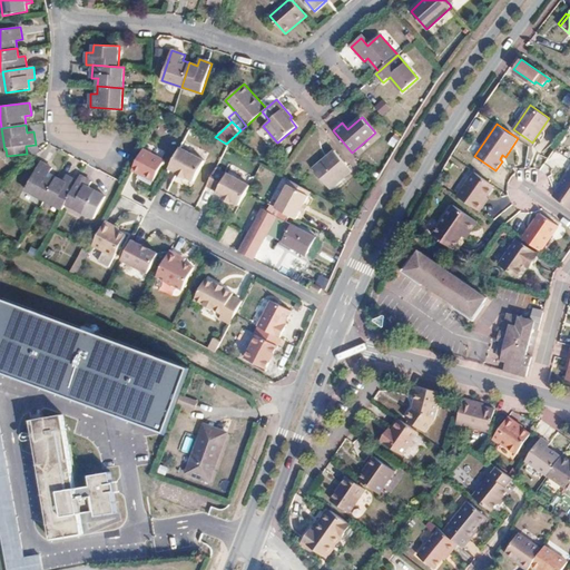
[(393,135),(389,144),(395,147),(400,138),(393,135)]
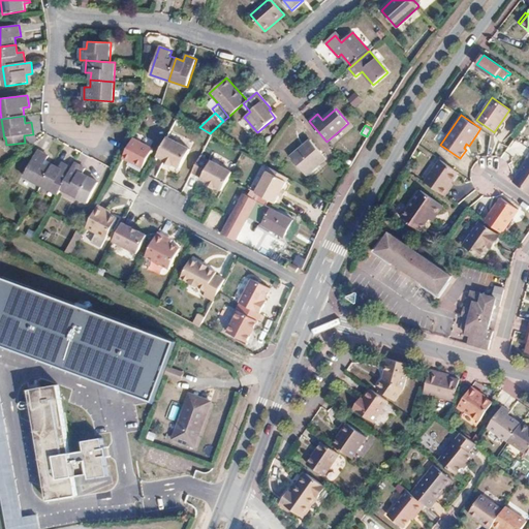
[(167,136),(158,155),(164,158),(164,160),(172,164),(173,163),(181,167),(190,149),(167,136)]
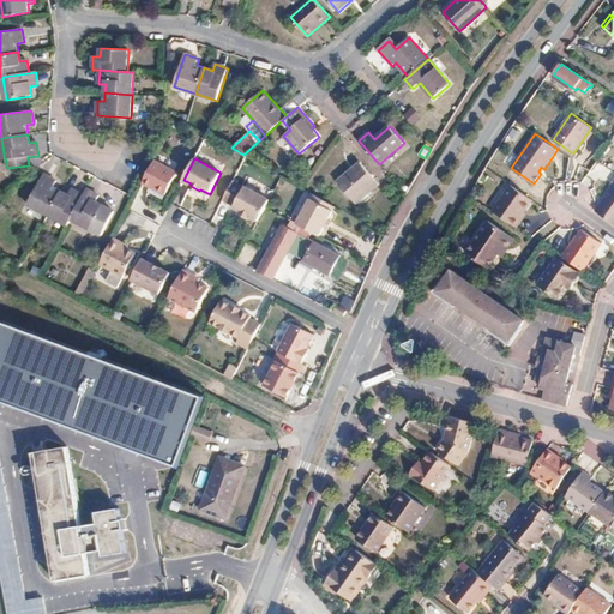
[(179,173),(155,161),(149,172),(144,182),(167,196),(179,173)]
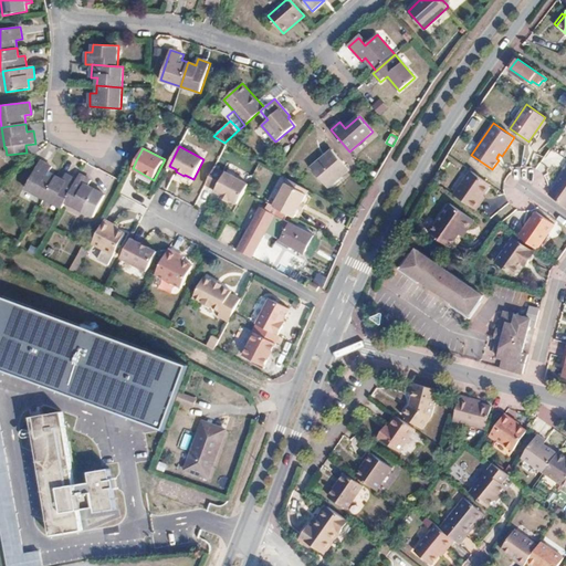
[(332,148),(311,167),(328,188),(349,169),(332,148)]
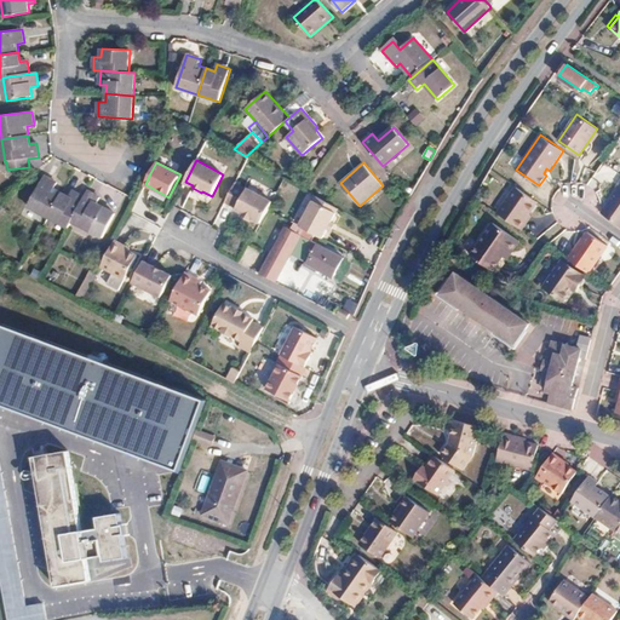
[(619,172),(602,164),(596,177),(615,185),(619,177),(619,172)]
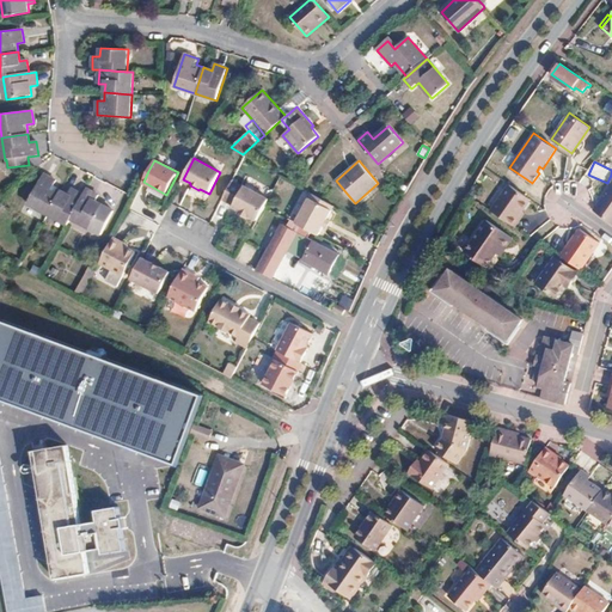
[(28,204),(47,214),(60,190),(53,187),(56,182),(43,175),(28,204)]
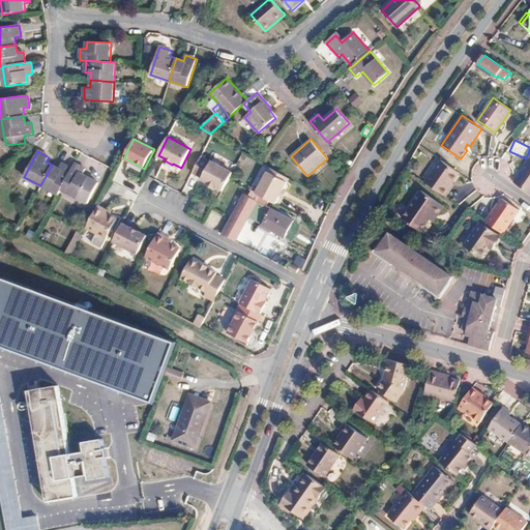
[(529,158),(514,181),(529,193),(529,154),(528,157),(529,158)]
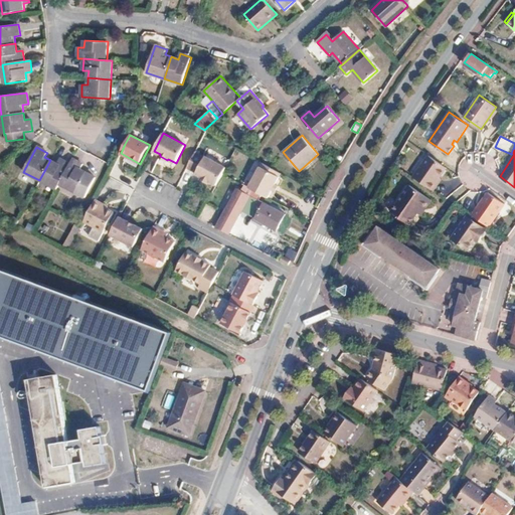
[(204,157),(195,152),(187,167),(196,172),(195,173),(202,176),(201,178),(209,182),(209,180),(217,184),(223,173),(226,166),(205,155),(204,157)]
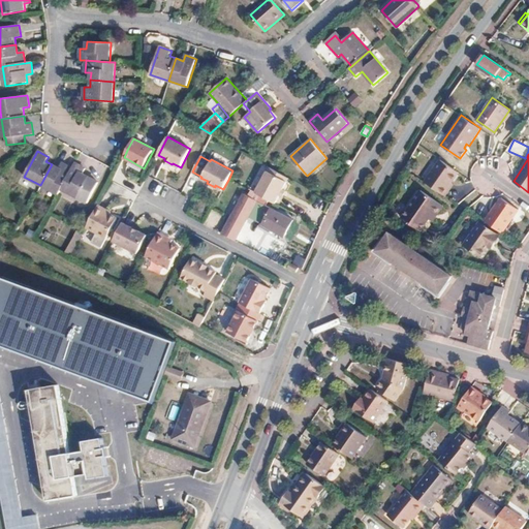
[(441,160),(426,182),(445,196),(450,189),(448,188),(452,183),(459,173),(441,160)]
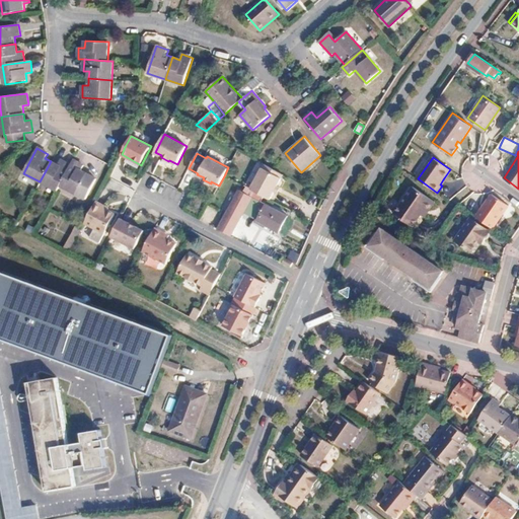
[(58,165),(51,161),(40,181),(57,191),(60,186),(70,165),(60,160),(58,165)]
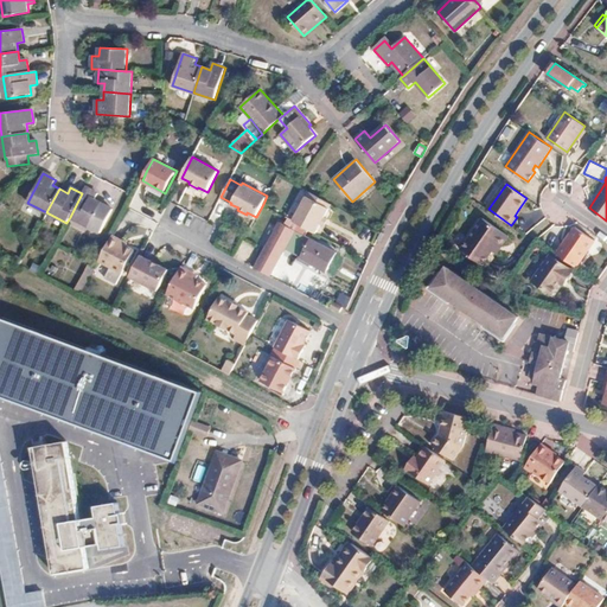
[(97,195),(85,187),(82,193),(70,217),(89,228),(102,204),(95,200),(97,195)]
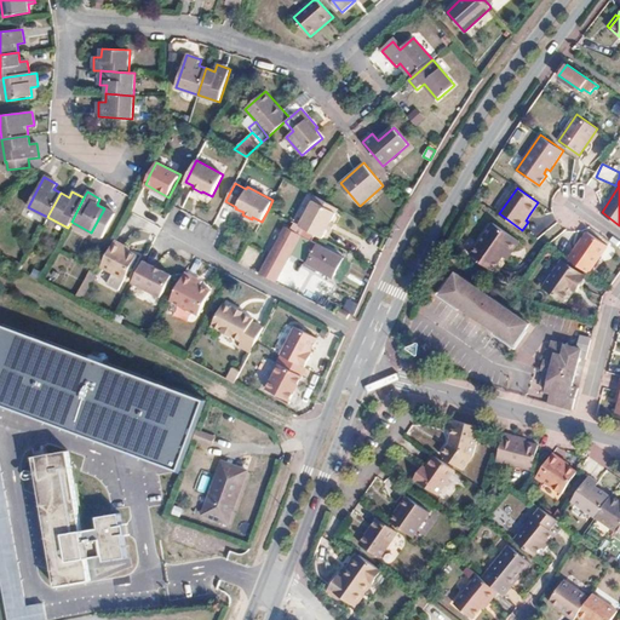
[(314,199),(305,195),(291,220),(322,237),(327,228),(331,220),(336,212),(314,199)]
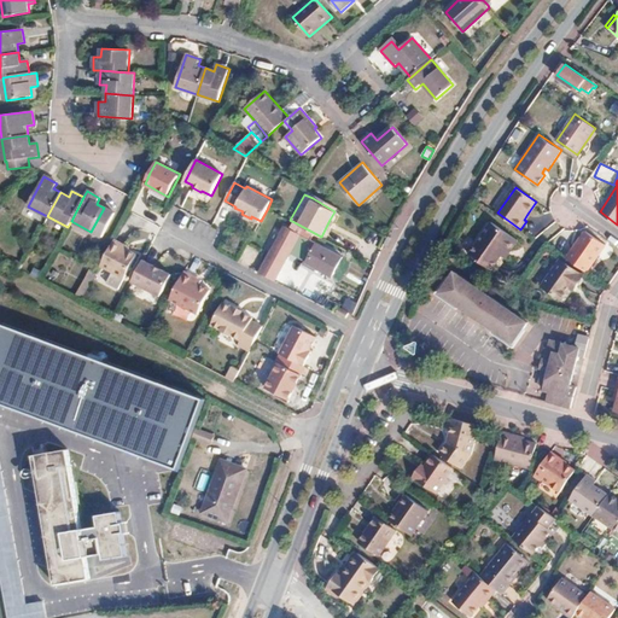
[(315,196),(313,198),(334,211),(337,208),(315,196)]
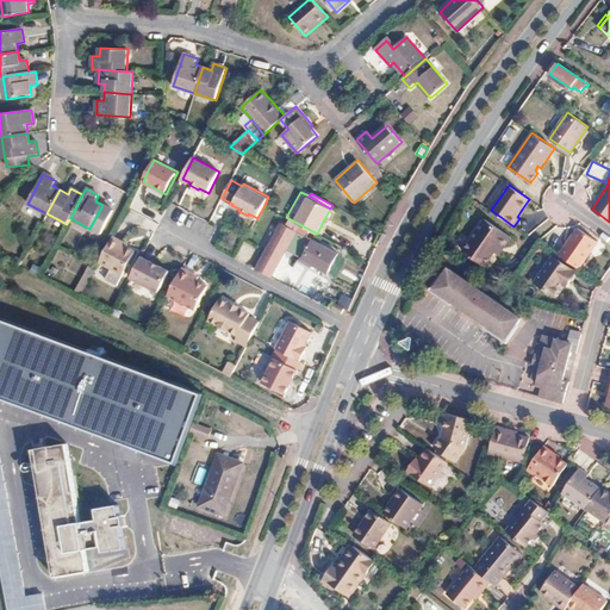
[(498,247),(502,250),(511,237),(486,219),(462,251),(485,267),(495,251),(498,247)]
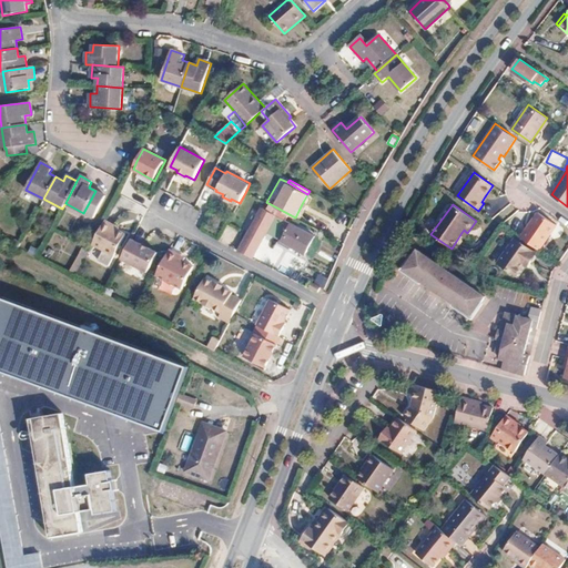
[(253,257),(266,233),(276,215),(262,208),(252,226),(239,251),(253,257)]
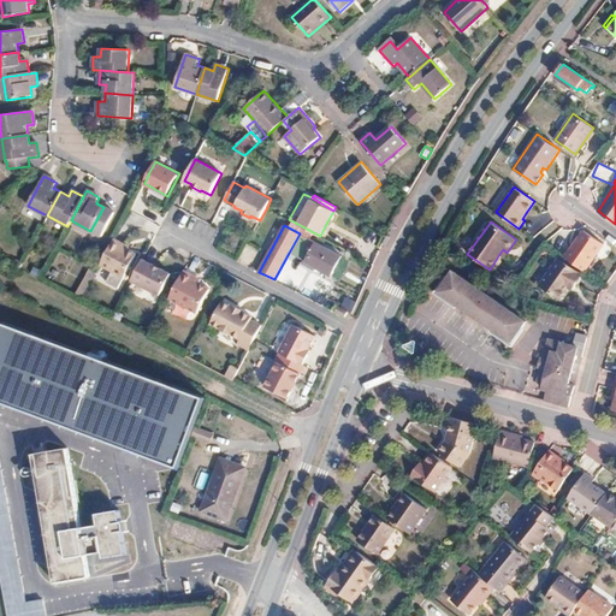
[(572,249),(566,258),(585,271),(604,244),(584,230),(574,243),(576,244),(573,250),(572,249)]
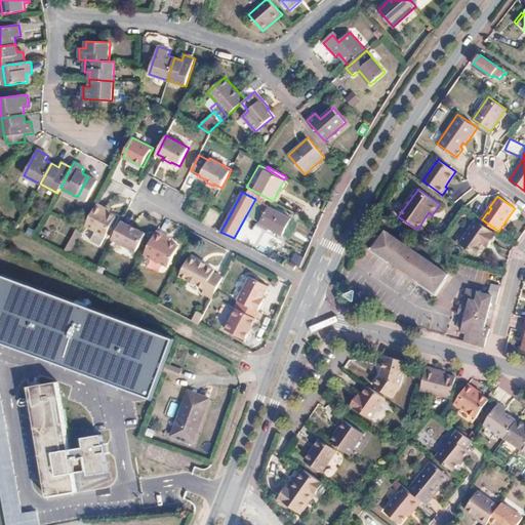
[(268,205),(255,199),(246,215),(258,221),(268,205)]
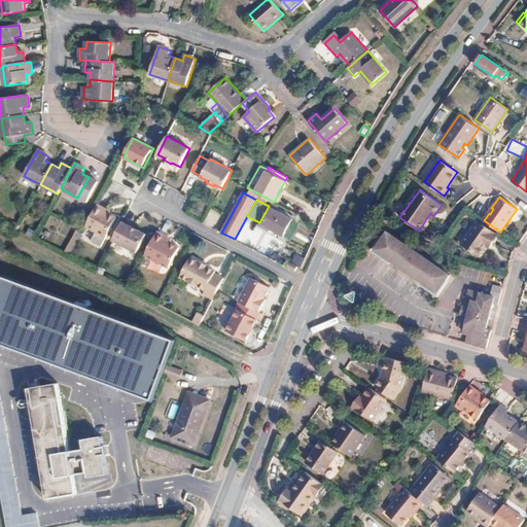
[(99,204),(86,227),(107,238),(118,217),(105,211),(107,208),(99,204)]
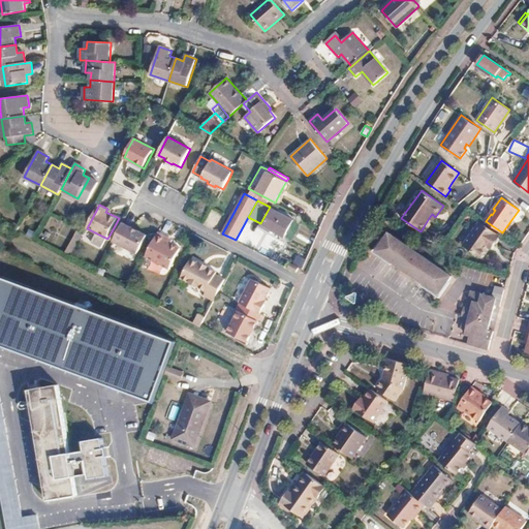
[(293,220),(270,207),(260,223),(259,226),(269,230),(270,228),(277,232),(284,237),(293,220)]
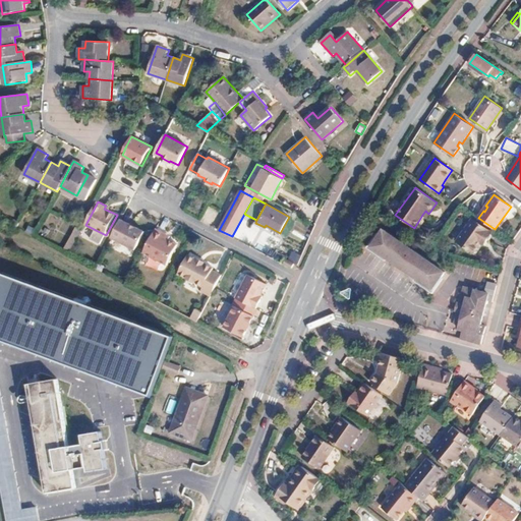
[(121,219),(111,238),(135,250),(145,232),(121,219)]
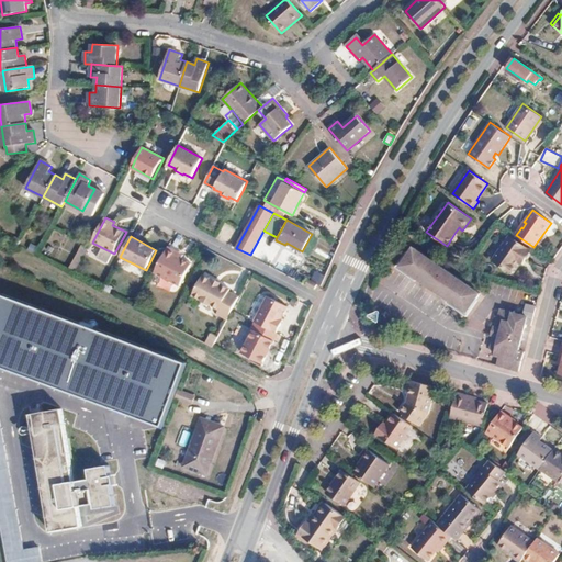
[(520,258),(524,260),(531,250),(510,236),(493,260),(510,272),(518,261),(520,258)]
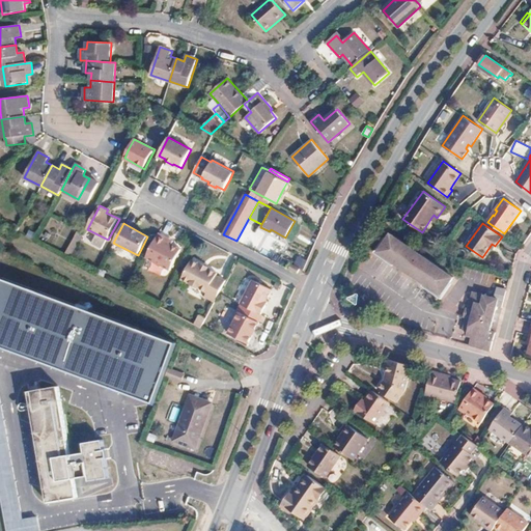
[(65,251),(72,254),(83,235),(77,231),(65,251)]
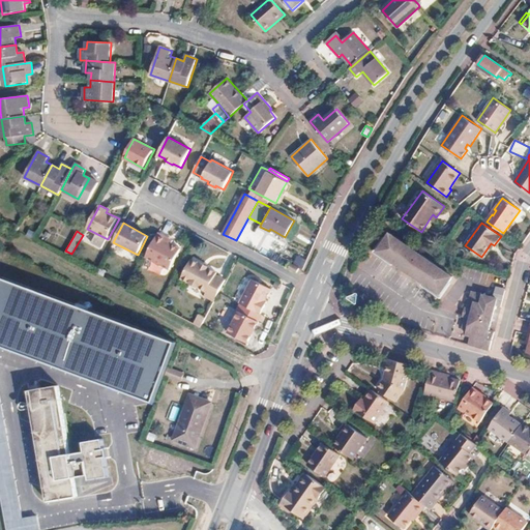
[(158,233),(146,258),(170,270),(181,249),(172,245),(168,242),(170,239),(158,233)]
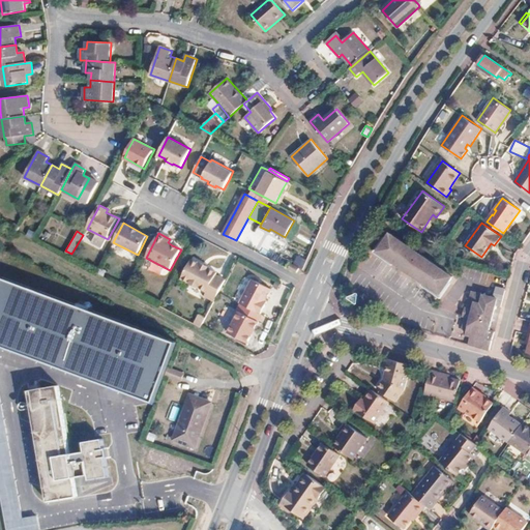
[(374,256),(386,265),(399,247),(386,238),(374,256)]
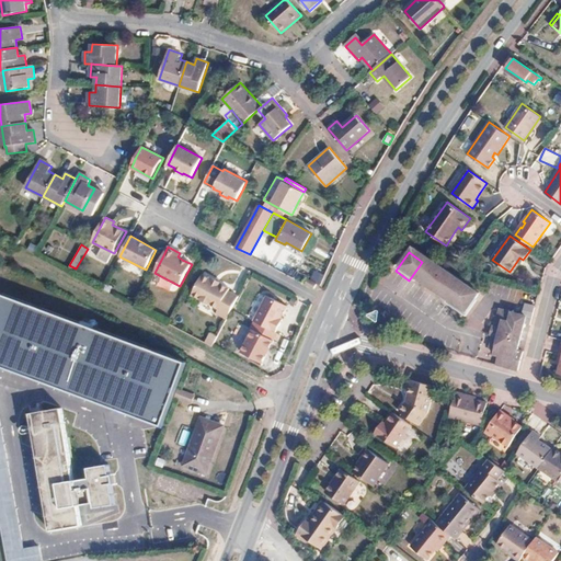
[(425,264),(422,262),(409,281),(411,282),(412,283),(425,264)]
